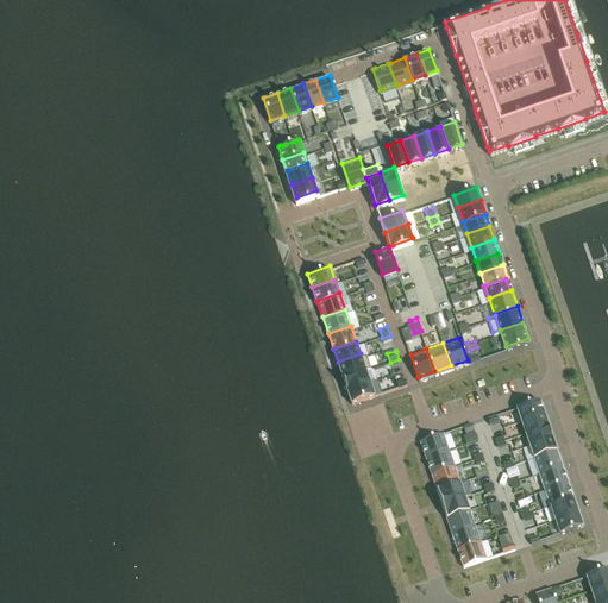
[(361,353),(338,362),(342,374),(364,366),(370,364),(365,352),(361,353)]
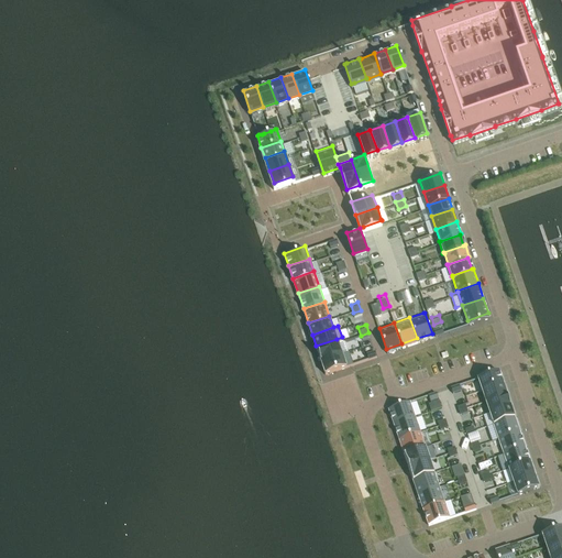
[(337,339),(316,346),(320,357),(341,350),(337,339)]
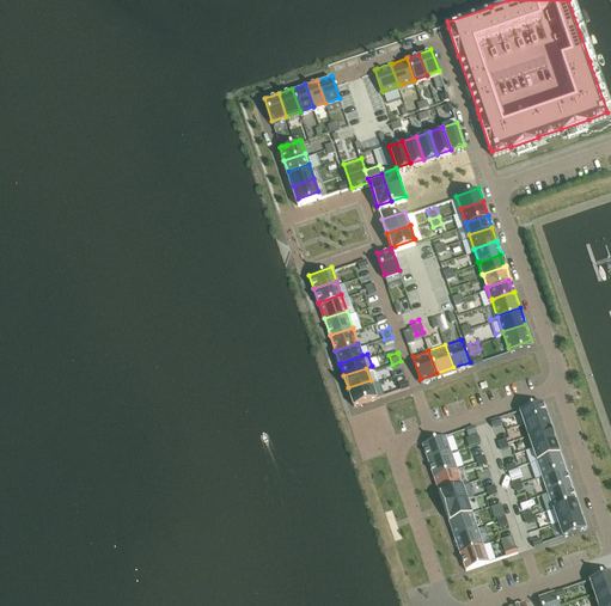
[(371,380),(348,387),(353,402),(376,393),(372,386),(371,380)]
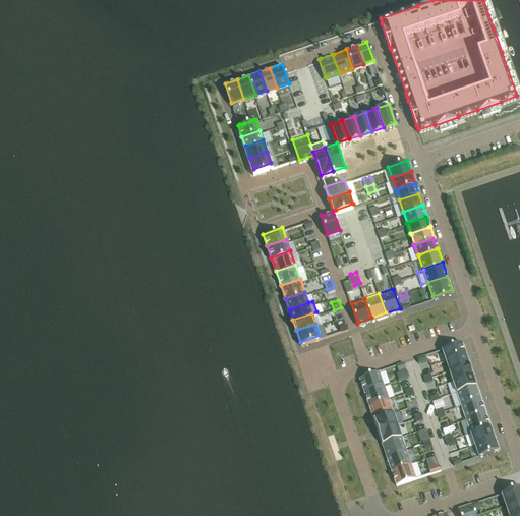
[(441,346),(445,356),(464,350),(461,339),(441,346)]
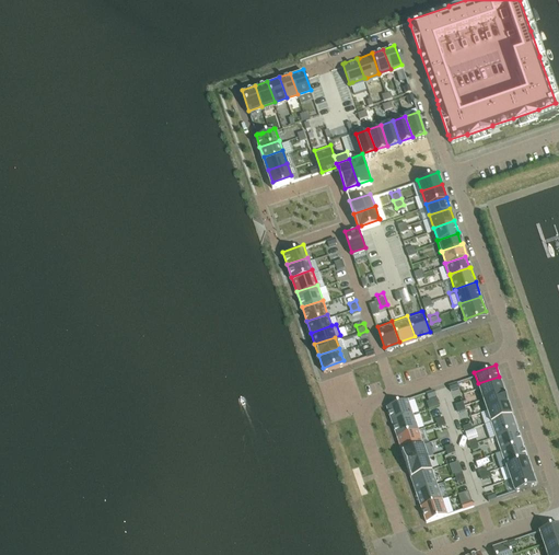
[(482,394),(503,388),(499,377),(478,383),(482,394)]
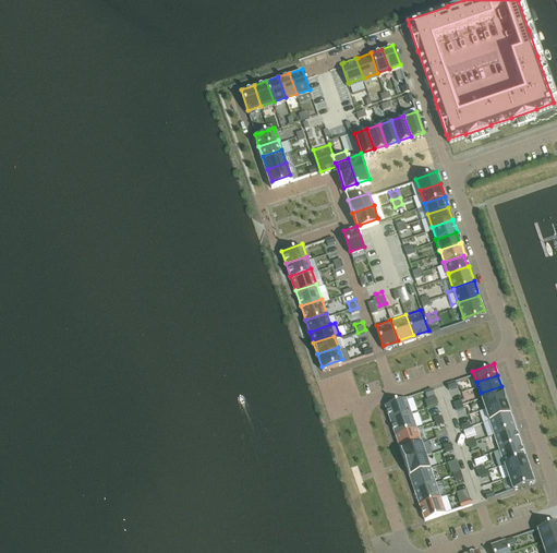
[(505,396),(501,386),(481,393),(484,403),(505,396)]
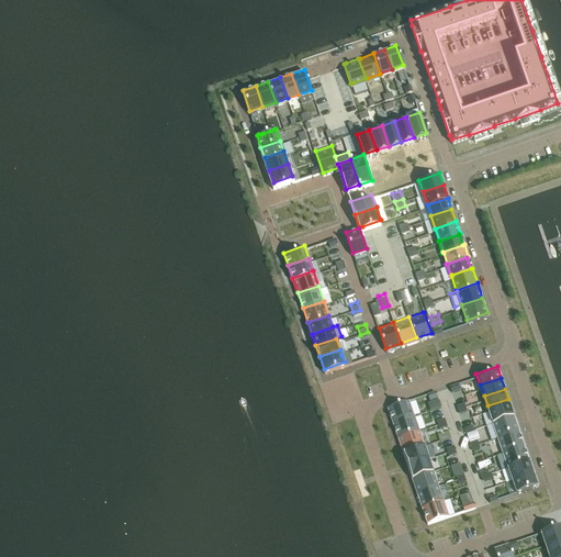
[(386,404),(392,420),(414,412),(413,411),(408,399),(408,397),(386,404)]
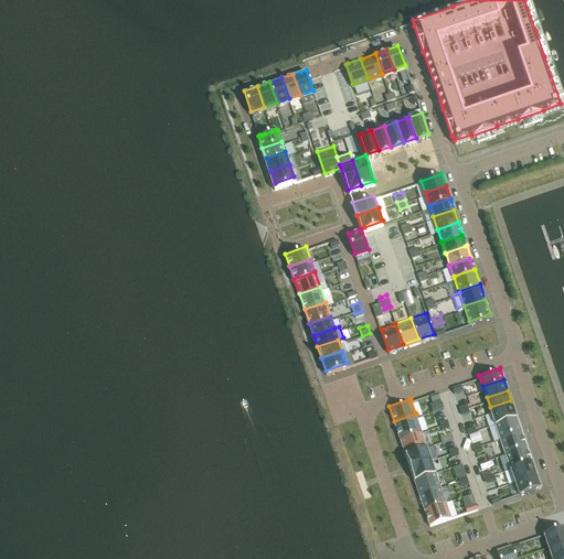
[(495,420),(515,412),(511,400),(490,407),(495,420)]
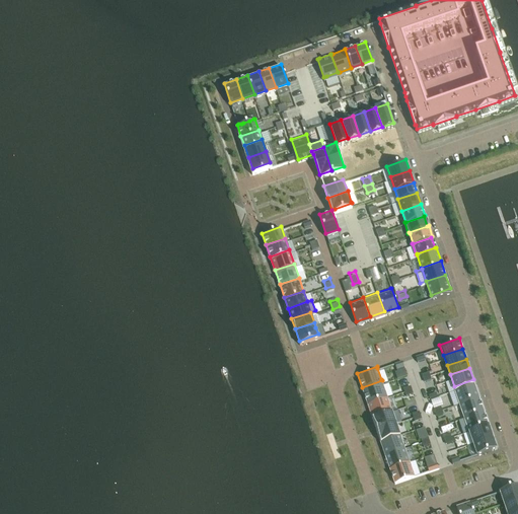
[(477,393),(473,379),(454,386),(454,387),(458,399),(477,393)]
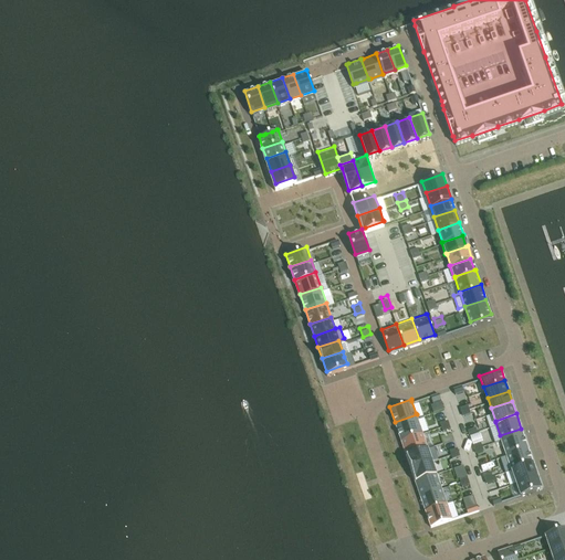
[(395,422),(400,436),(421,430),(421,429),(417,415),(417,414),(395,422)]
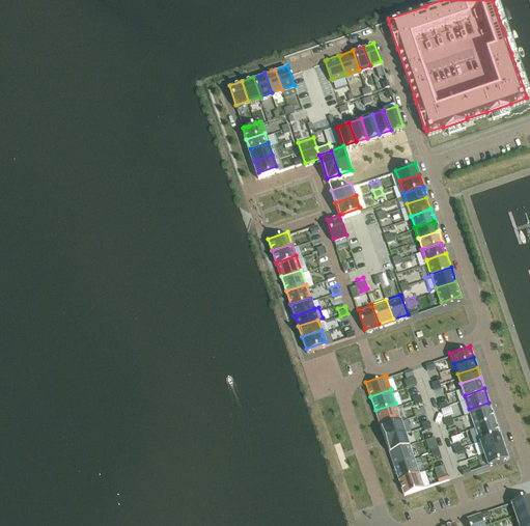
[(463,412),(469,409),(465,396),(458,398),(463,412)]
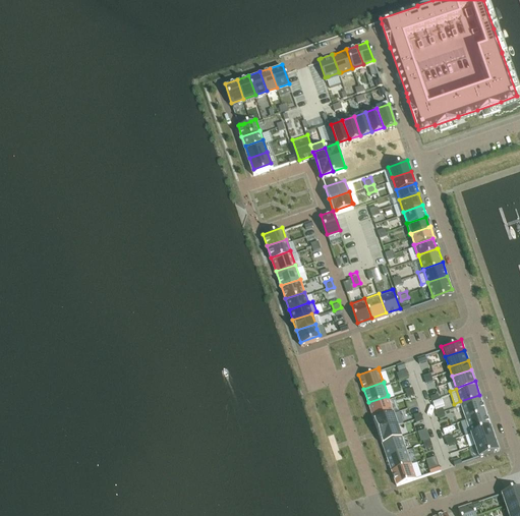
[(484,409),(479,395),(460,401),(465,415),(484,409)]
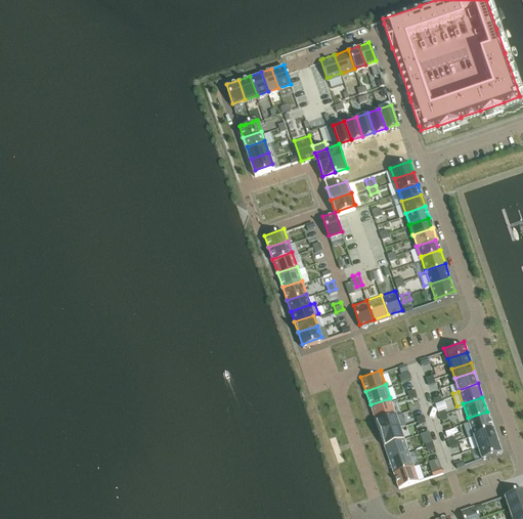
[(371,404),(375,418),(394,411),(390,398),(371,404)]
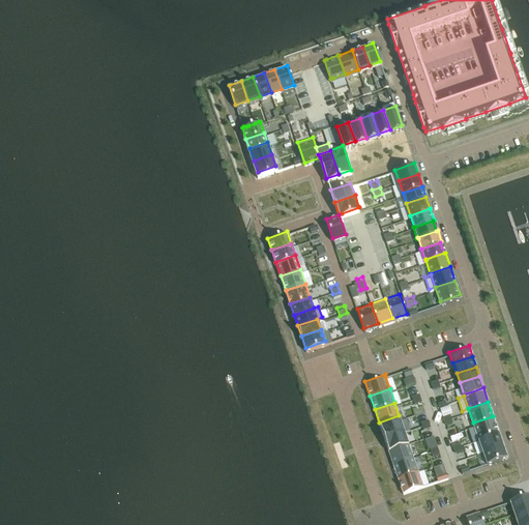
[(379,423),(383,435),(404,429),(399,415),(379,423)]
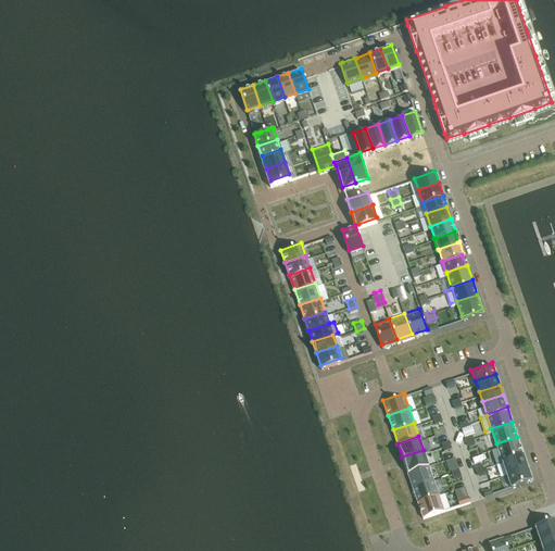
[(502,459),(522,451),(517,437),(496,443),(502,459)]
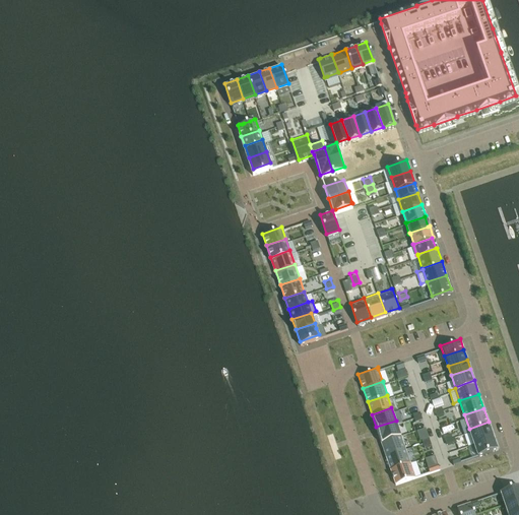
[(396,421),(376,427),(381,440),(400,433),(396,421)]
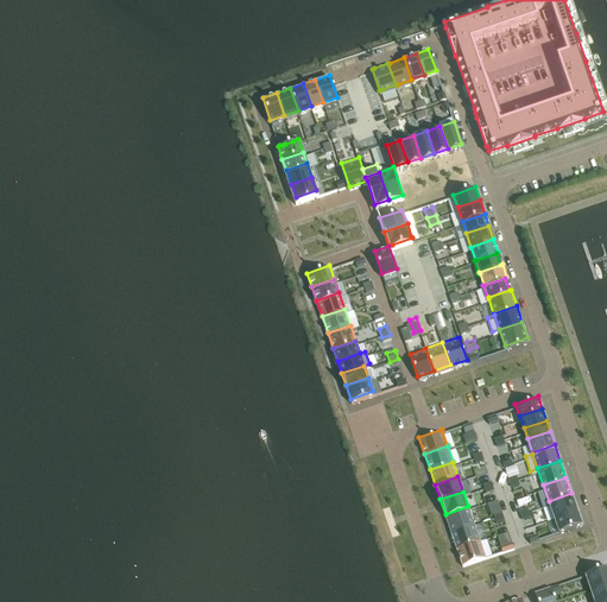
[(576,507),(571,493),(549,501),(554,514),(576,507)]
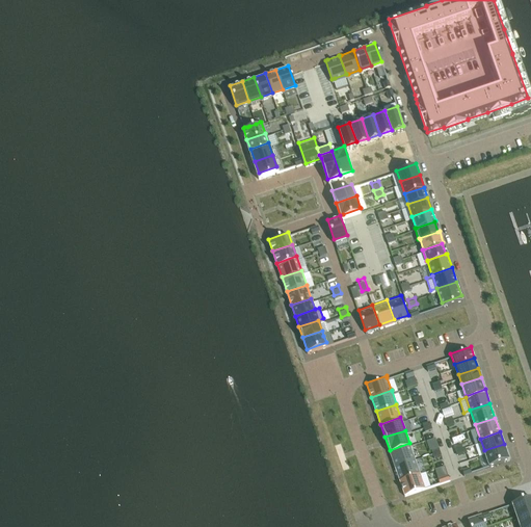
[(390,450),(394,463),(414,456),(409,443),(390,450)]
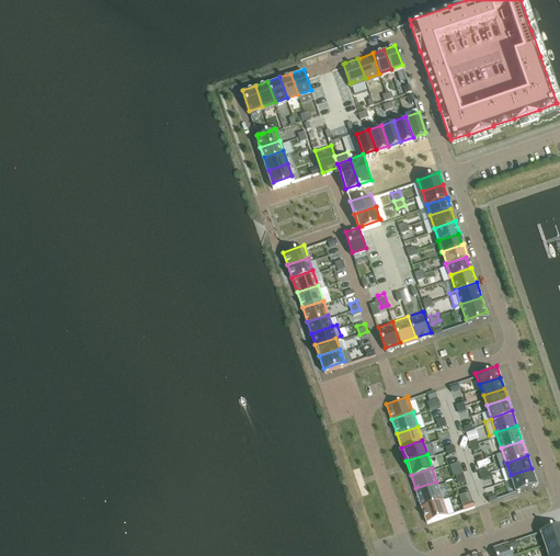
[(515,488),(536,481),(532,468),(511,475),(515,488)]
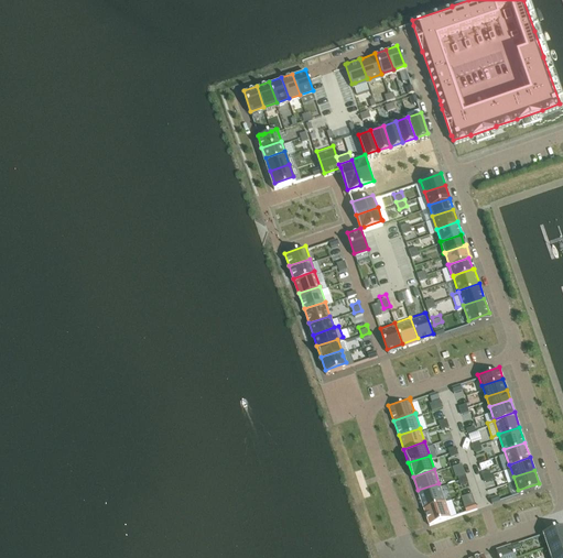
[(439,483),(418,490),(423,505),(444,498),(439,483)]
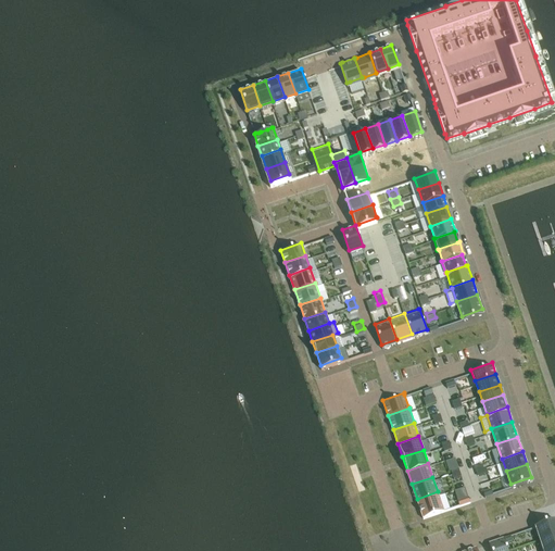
[(362,489),(366,502),(379,497),(375,484),(362,489)]
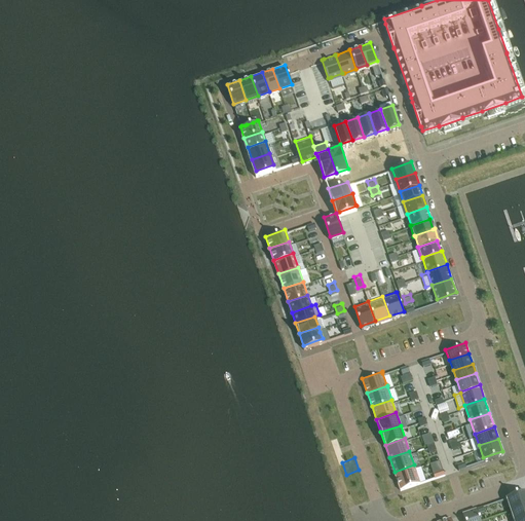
[(419,479),(414,464),(395,472),(400,486),(419,479)]
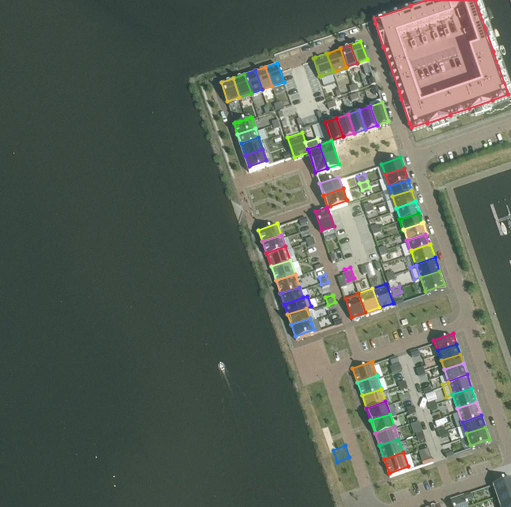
[(341,474),(351,472),(348,459),(338,462),(341,474)]
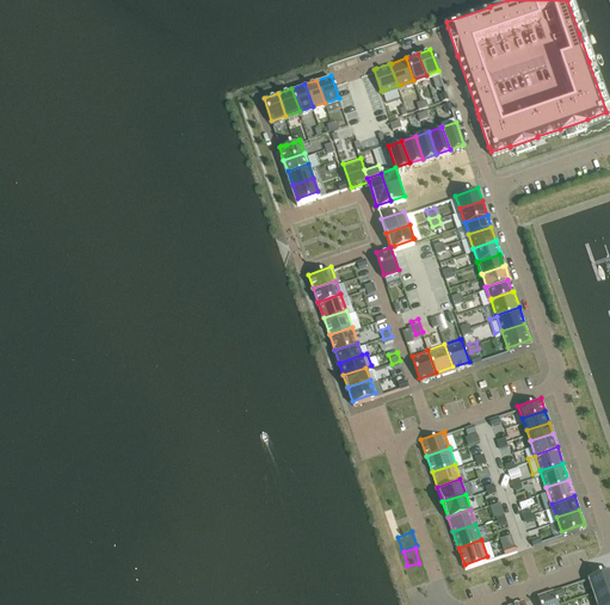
[(592,588),(609,581),(609,567),(587,575),(592,588)]
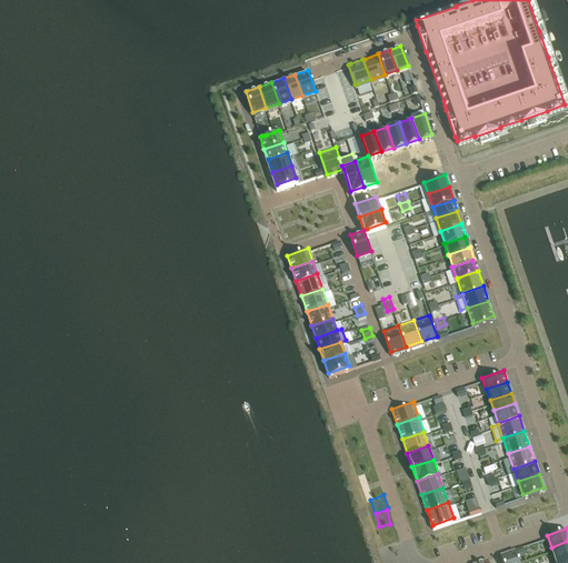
[(556,560),(567,554),(567,541),(551,548),(556,560)]
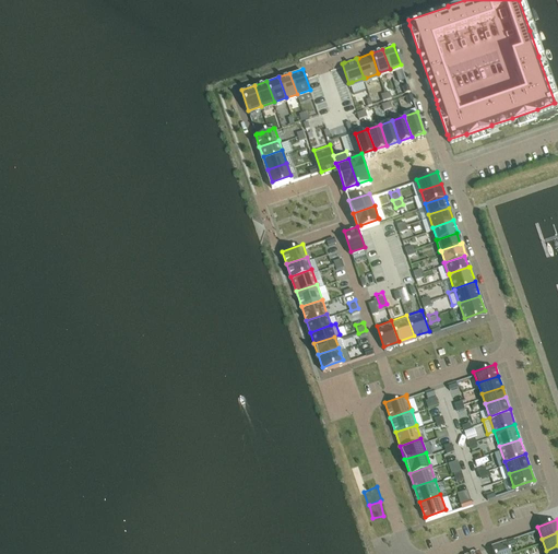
[(490,542),(494,553),(510,553),(506,538),(490,542)]
